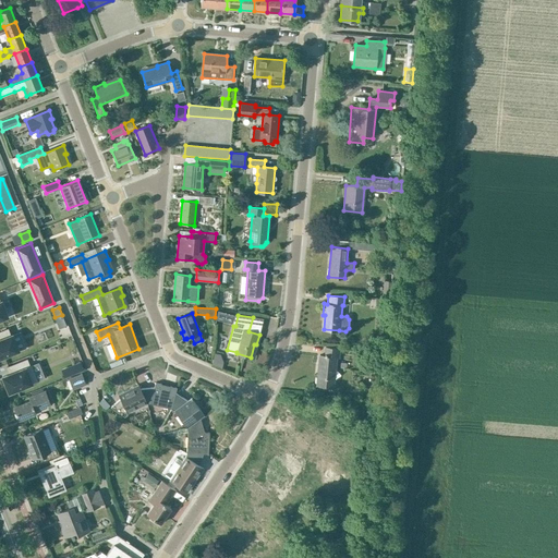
[(0,356),(17,350),(26,347),(21,331),(12,336),(10,336),(8,329),(0,331),(0,356)]
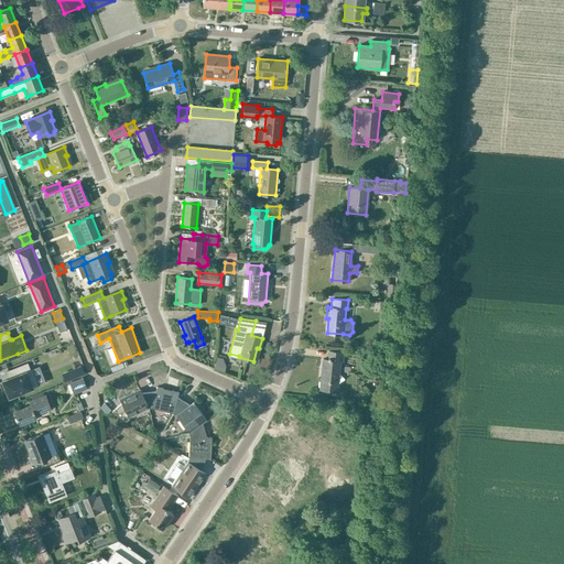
[(107,345),(101,347),(106,361),(112,360),(107,345)]
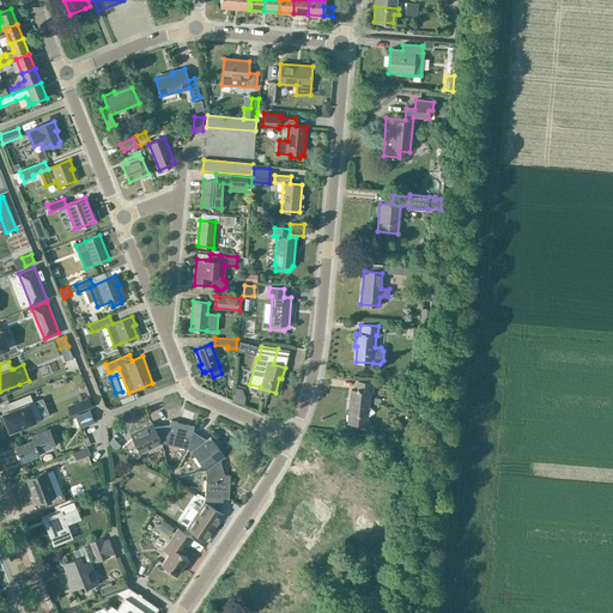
[(372,394),(372,383),(358,382),(357,390),(351,390),(349,424),(366,425),(369,394),(372,394)]
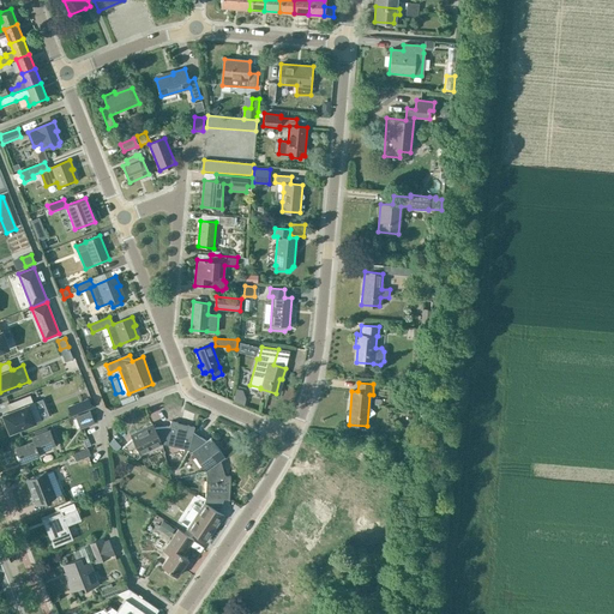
[(236,389),(233,401),(244,404),(245,398),(242,390),(236,389)]
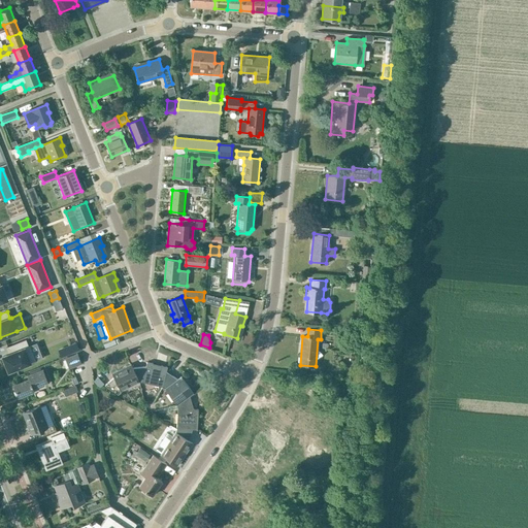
[(8,354),(2,357),(5,363),(4,363),(4,364),(5,364),(7,368),(6,369),(7,369),(8,371),(29,363),(35,360),(41,358),(36,343),(29,347),(28,347),(25,340),(6,348),(8,354)]
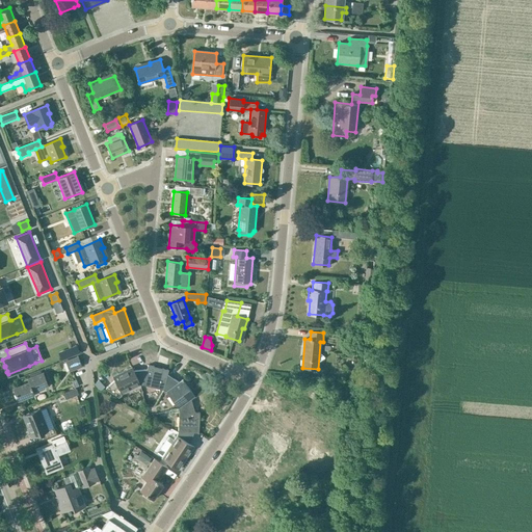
[(76,345),(68,348),(71,356),(79,352),(76,345)]
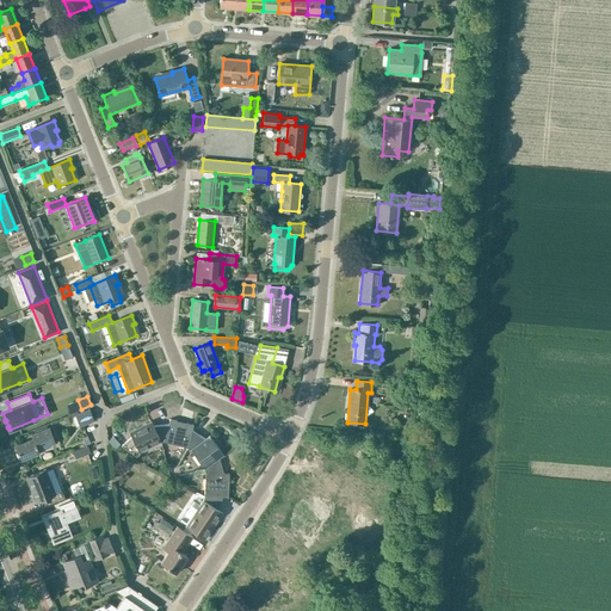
[(75,415),(80,426),(93,421),(90,409),(75,415)]
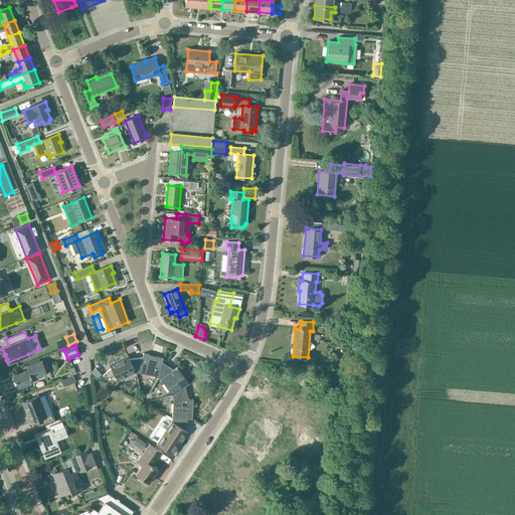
[(142,357),(130,359),(137,372),(139,372),(158,376),(162,362),(163,357),(143,353),(142,357)]
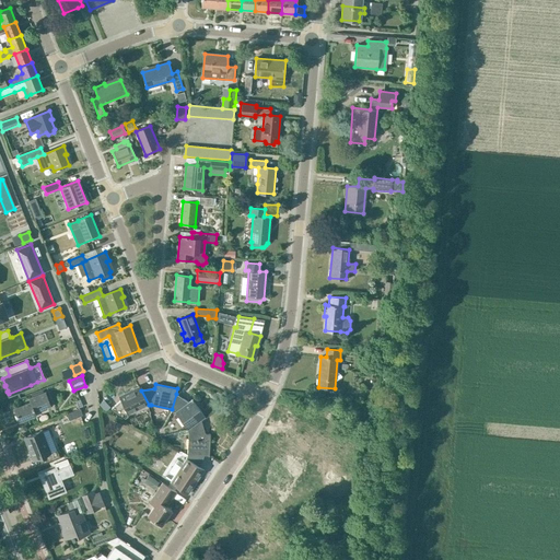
[(149,405),(141,391),(138,385),(118,395),(120,399),(112,408),(125,418),(128,416),(149,405)]
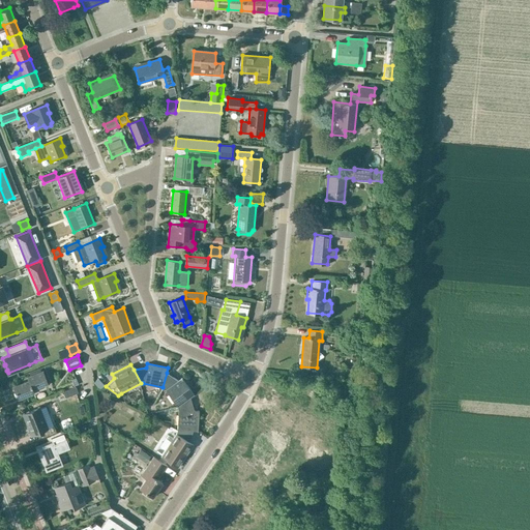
[(13,386),(18,399),(34,392),(32,389),(48,383),(42,371),(27,377),(28,381),(13,386)]
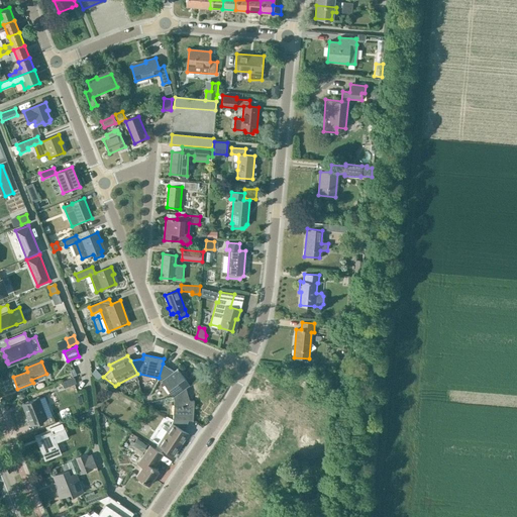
[(174,371),(163,364),(159,378),(162,379),(174,396),(185,388),(189,385),(177,369),(174,371)]
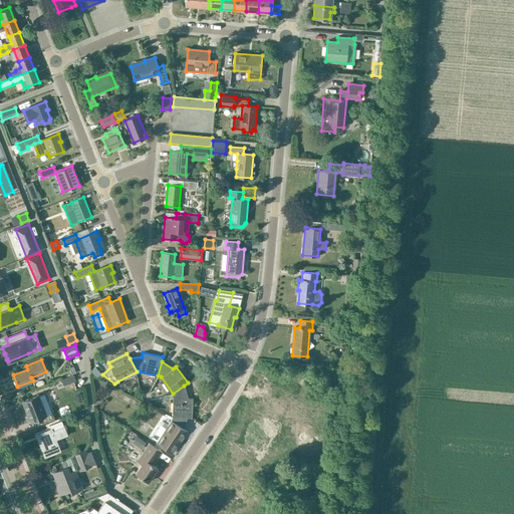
[(61,379),(63,386),(75,381),(73,374),(61,379)]
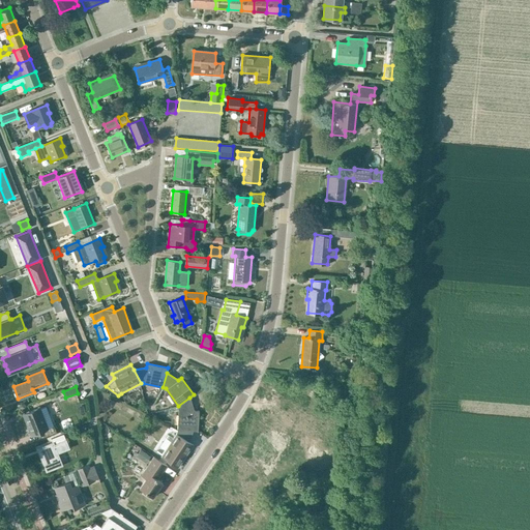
[(56,389),(49,392),(51,398),(58,395),(56,389)]
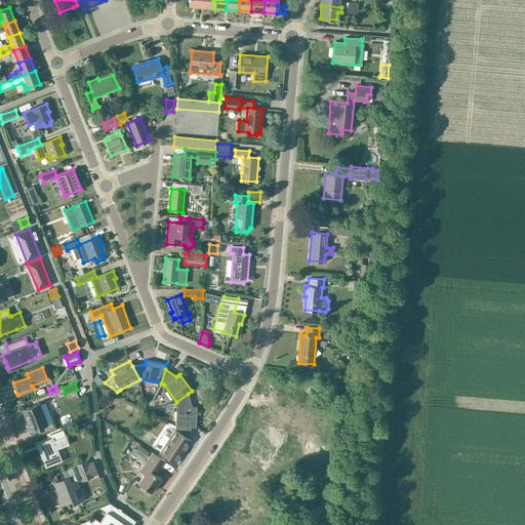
[(177,406),(176,427),(191,428),(195,428),(196,406),(192,406),(188,394),(176,402),(177,406)]
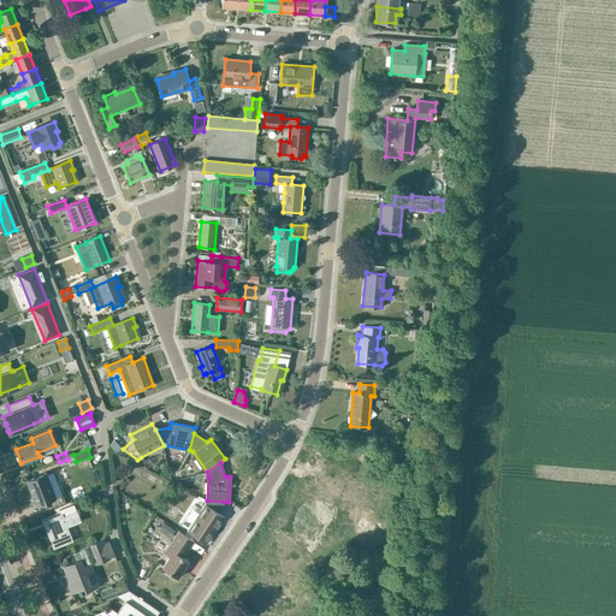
[(36,484),(30,486),(37,505),(54,498),(63,496),(53,473),(46,475),(45,474),(34,478),(36,484)]
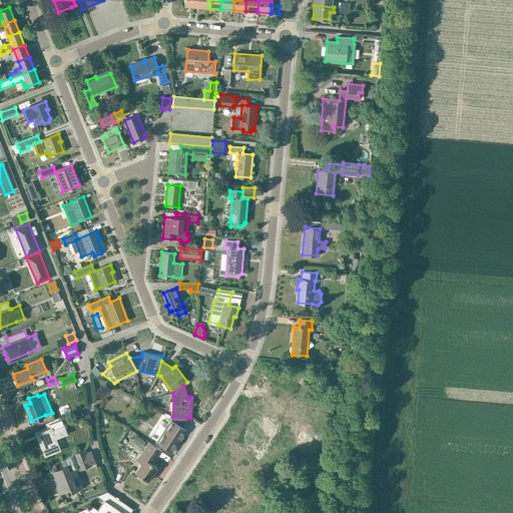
[(156,442),(153,445),(159,449),(161,446),(171,453),(187,431),(183,428),(186,418),(172,417),(171,420),(156,442)]
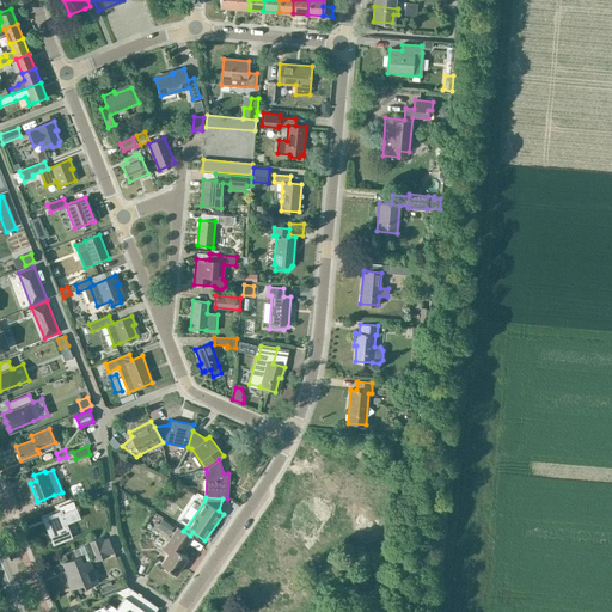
[(53,521),(46,524),(54,543),(71,537),(66,526),(65,524),(78,519),(72,503),(59,508),(60,512),(50,515),(53,521)]
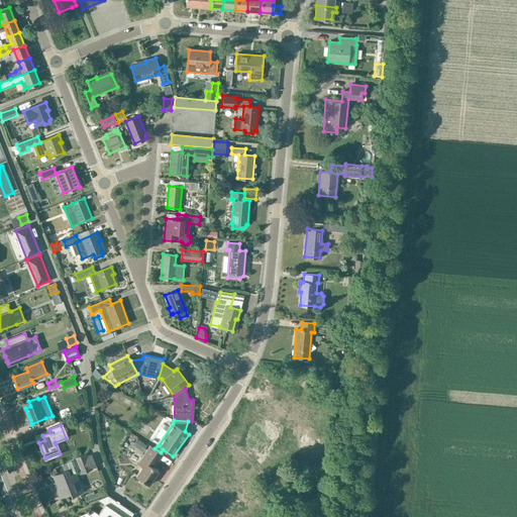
[(136,438),(132,445),(136,448),(140,441),(136,438)]
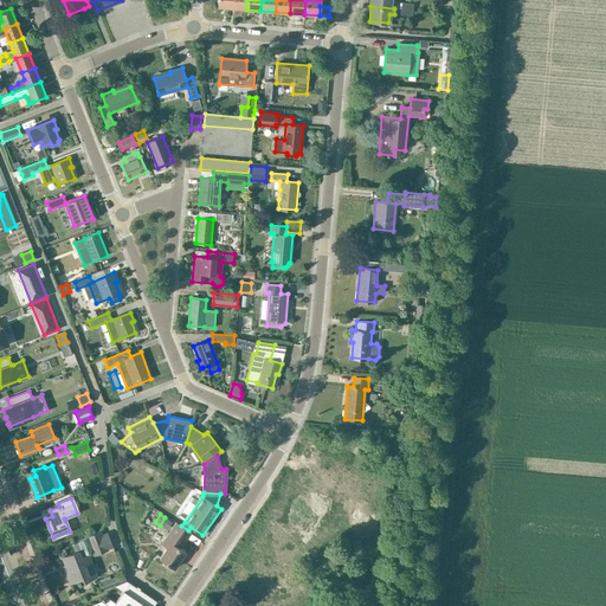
[(174,568),(186,552),(180,548),(191,533),(188,530),(181,526),(176,522),(165,539),(171,542),(159,559),(168,565),(167,566),(172,569),(173,568),(174,568)]
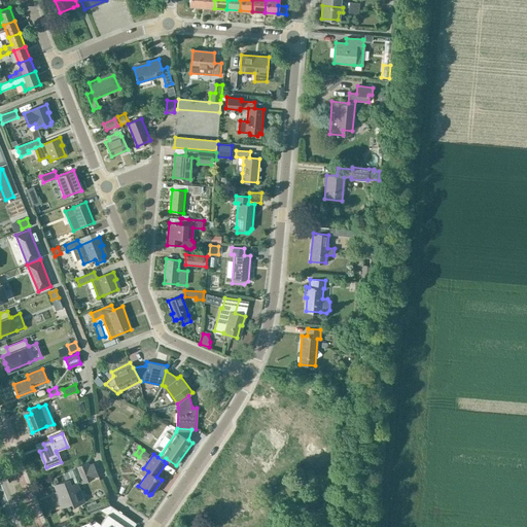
[(76,466),(81,482),(98,476),(95,467),(91,468),(88,462),(76,466)]
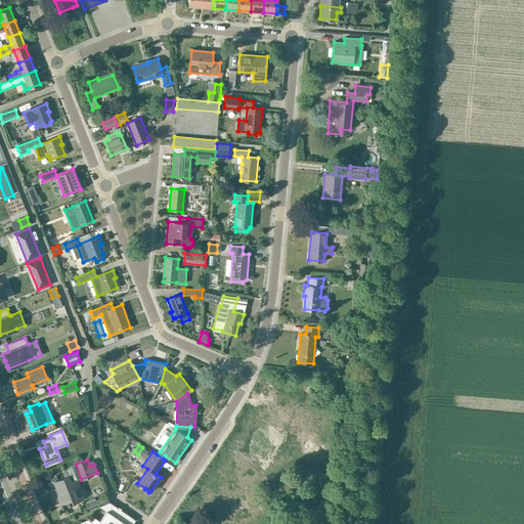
[(258,461),(257,471),(276,472),(277,462),(278,462),(257,460),(257,461),(258,461)]
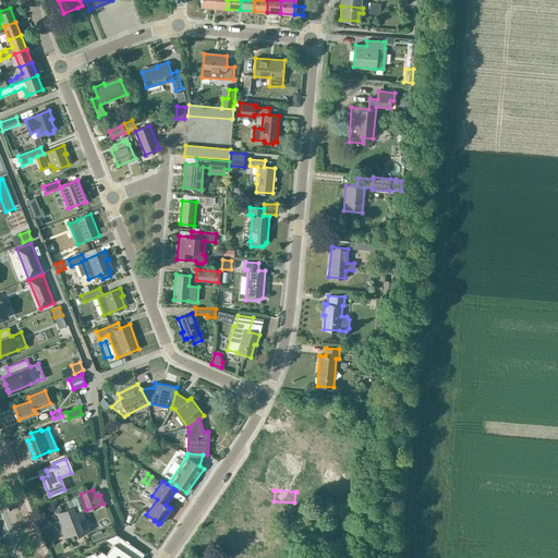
[(228,496),(222,506),(239,517),(242,512),(246,516),(250,511),(228,496)]
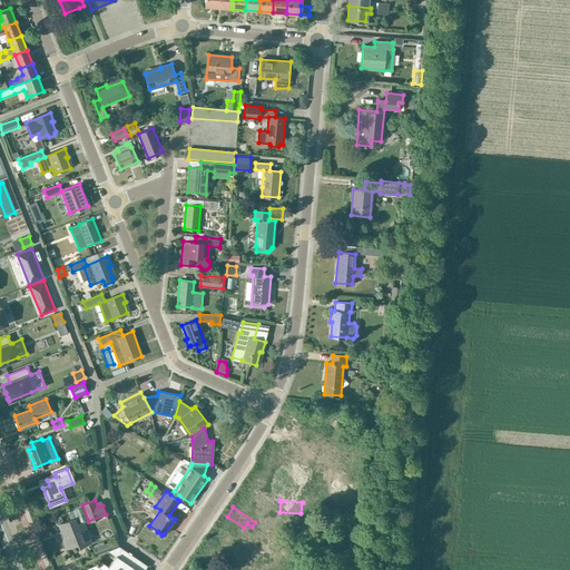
[(279,512),(278,523),(300,526),(301,513),(279,512)]
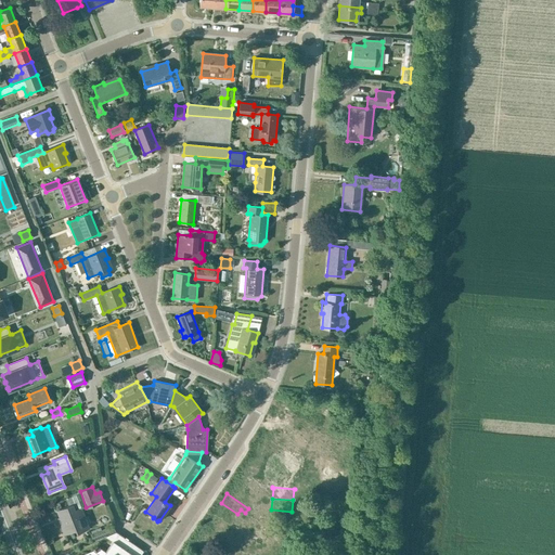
[(221,503),(215,512),(235,526),(239,523),(234,519),(237,514),(221,503)]
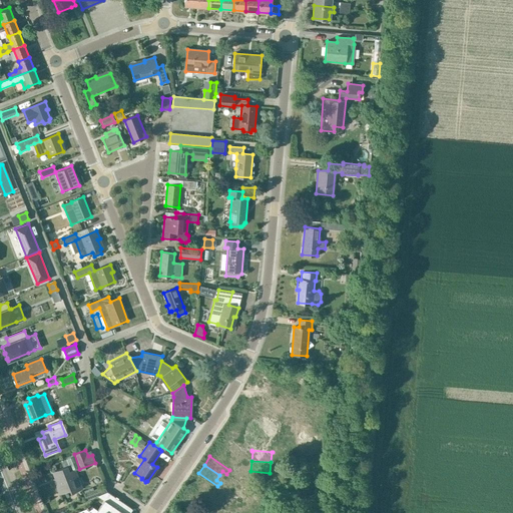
[(75,488),(81,486),(75,470),(69,472),(66,466),(53,472),(56,478),(57,478),(59,482),(56,483),(60,493),(65,491),(66,494),(76,491),(75,488)]
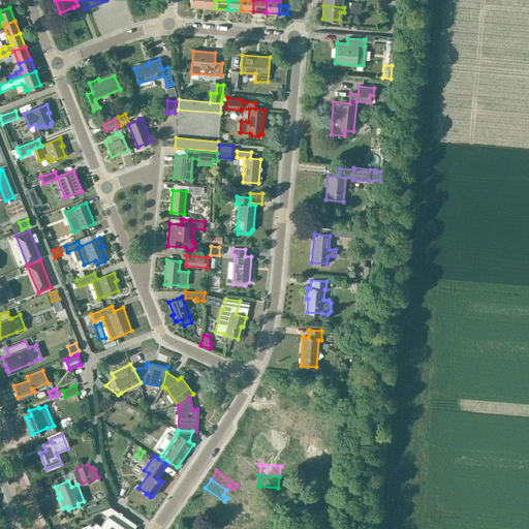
[(95,502),(87,506),(88,509),(87,509),(89,516),(98,511),(111,507),(109,501),(96,506),(95,502)]
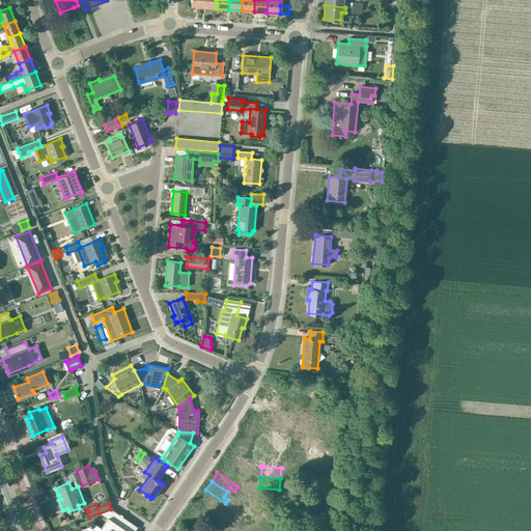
[(134,530),(137,527),(111,509),(102,513),(108,518),(101,528),(95,524),(93,527),(90,525),(89,527),(78,530),(134,530)]
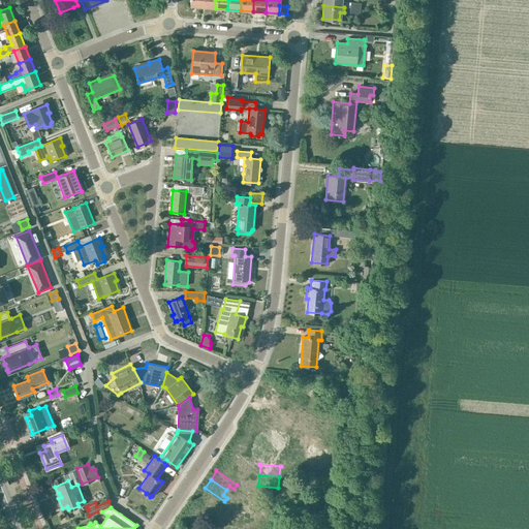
[(184,511),(174,528),(175,528),(187,528),(190,526),(194,528),(201,518),(195,515),(193,518),(184,511)]
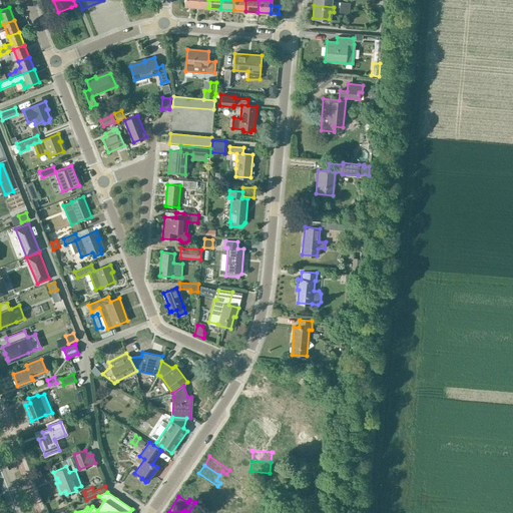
[(188,512),(187,512),(200,512),(201,512),(193,506),(196,503),(195,502),(188,512)]
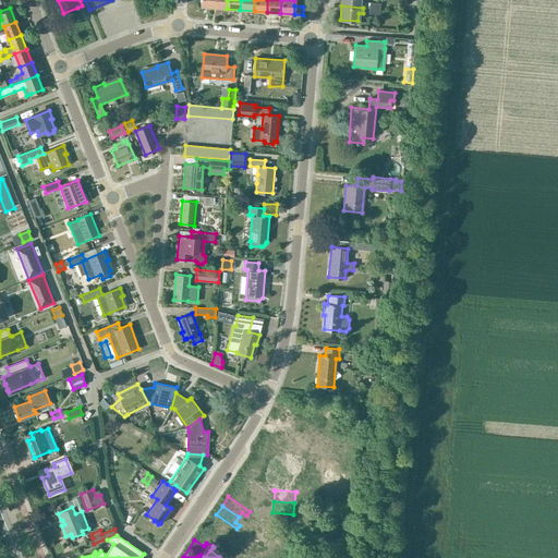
[(324,546),(322,557),(346,557),(348,548),(324,546)]
